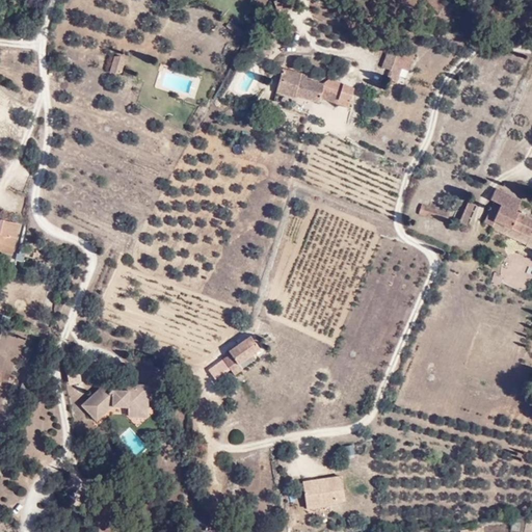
[(292,0),(281,0),(275,2),(281,12),(295,5),(292,0)]
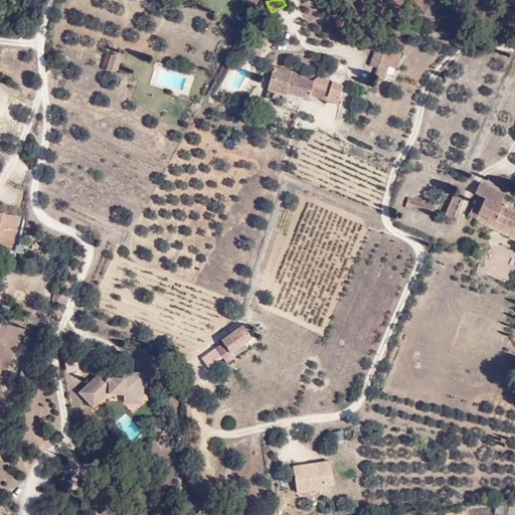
[(217,23),(235,36),(238,31),(221,19),(217,23)]
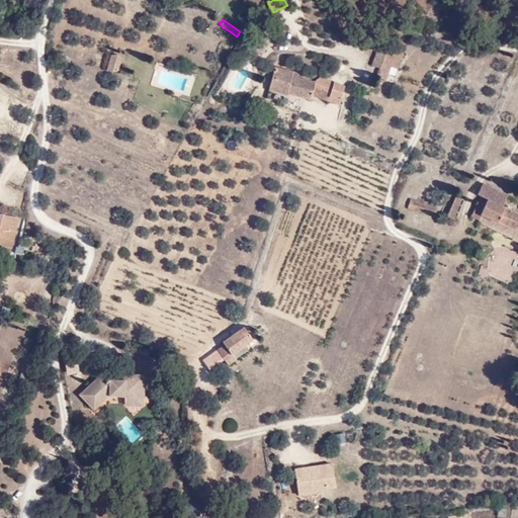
[(256,44),(254,49),(262,52),(264,47),(256,44)]
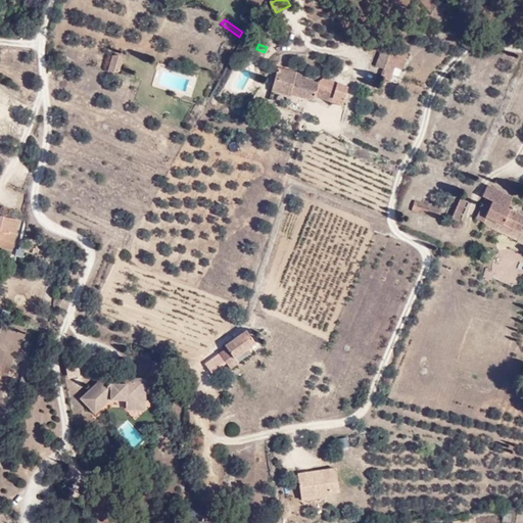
[(408,57),(411,50),(403,47),(402,50),(386,45),(379,63),(386,66),(383,75),(393,78),(396,70),(401,55),(408,57)]
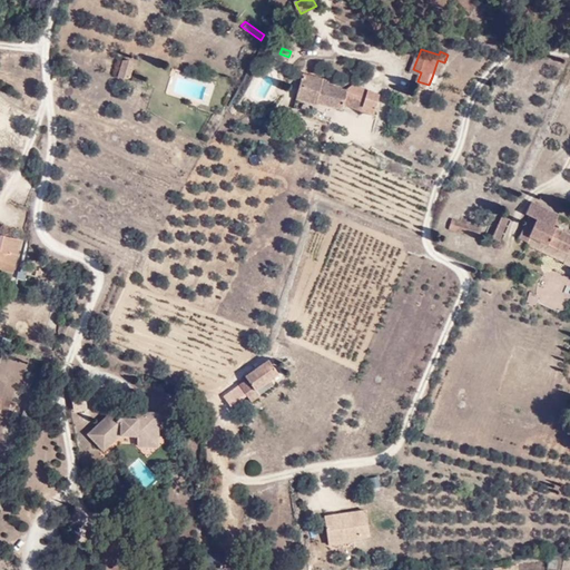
[(128,57),(124,58),(118,75),(128,76),(134,62),(128,57)]
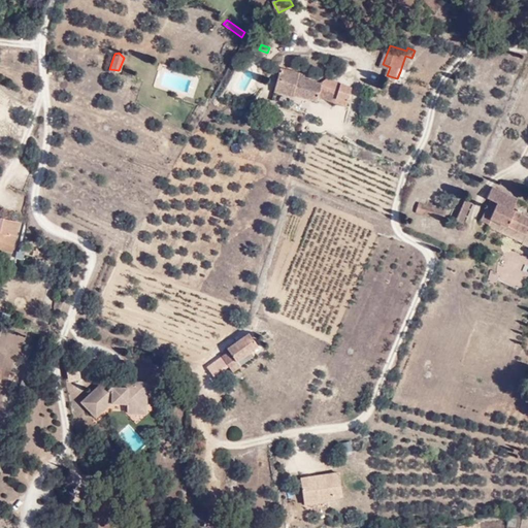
[(285,56),(283,63),(289,65),(292,58),(285,56)]
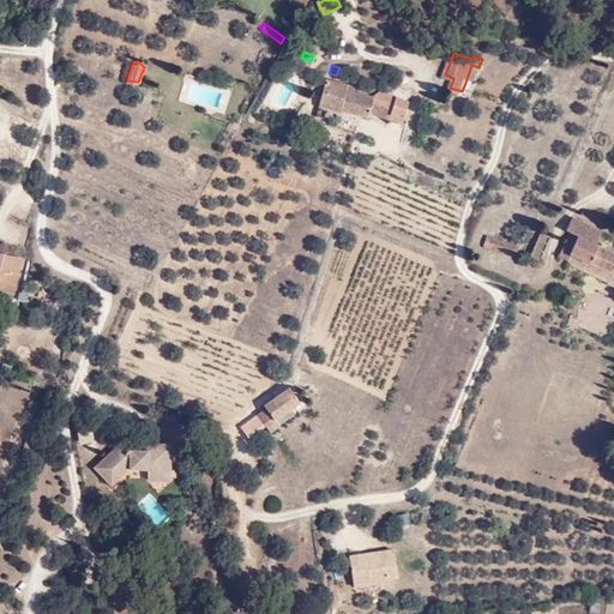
[(479,67),(471,65),(465,83),(473,85),(479,67)]
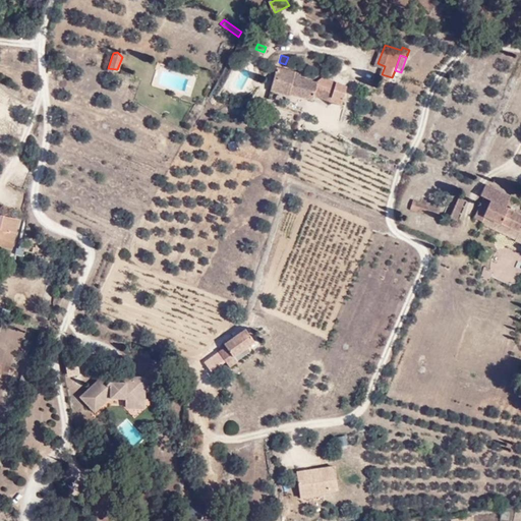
[(292,98),(294,93),(316,100),(319,96),(335,100),(338,92),(322,87),(322,83),(299,76),(300,73),(282,67),(274,91),(292,98)]
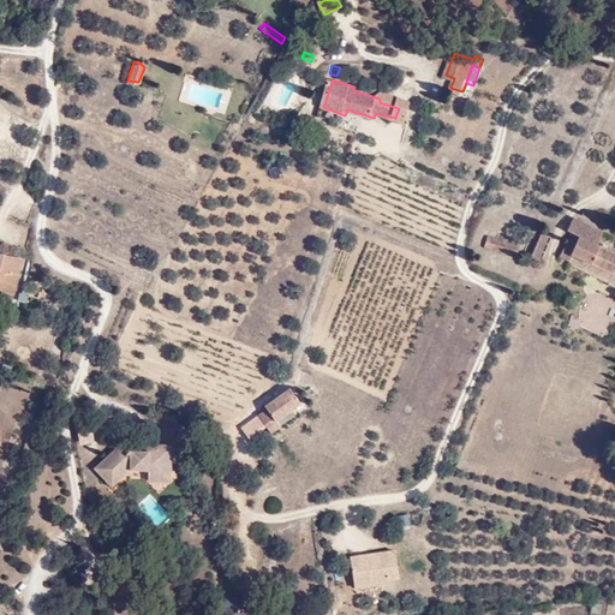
[(203,88),(199,103),(214,107),(218,91),(203,88)]
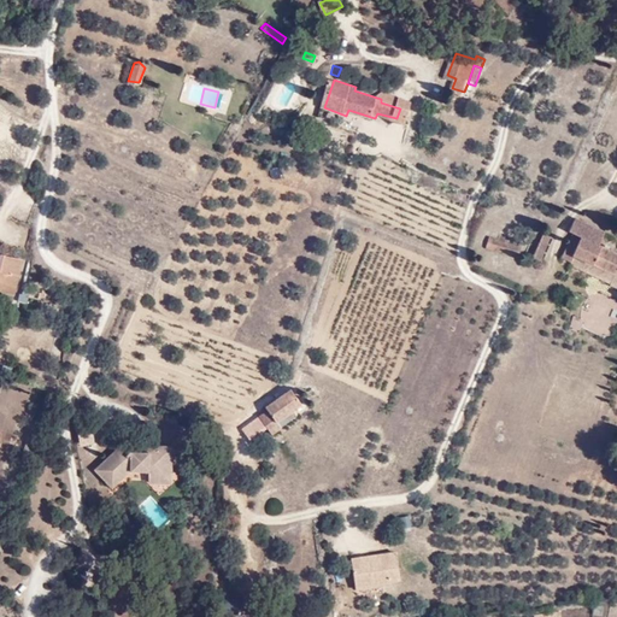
[(569,262),(574,253),(593,263),(600,247),(607,233),(579,218),(570,231),(574,233),(562,257),(569,262)]
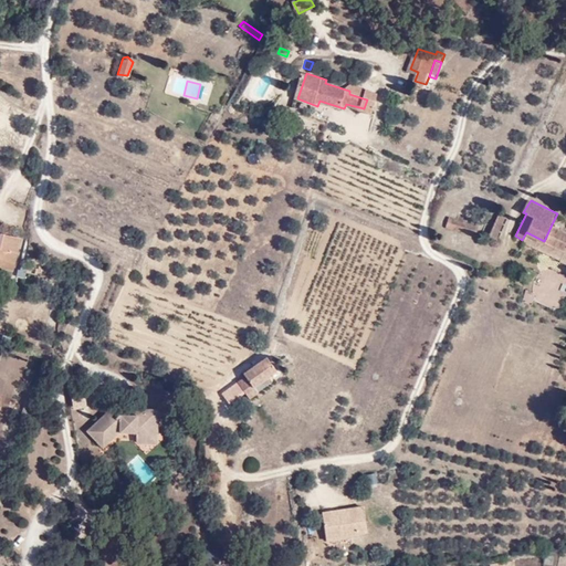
[(486,234),(494,238),(502,215),(495,212),(486,234)]
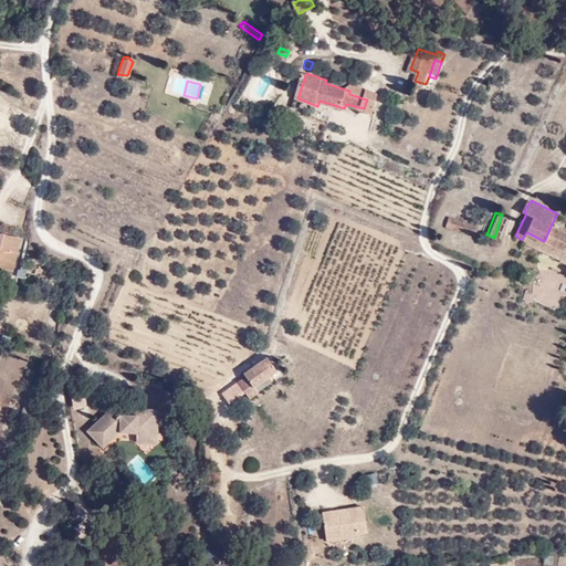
[(475,233),(478,226),(453,218),(450,226),(475,233)]
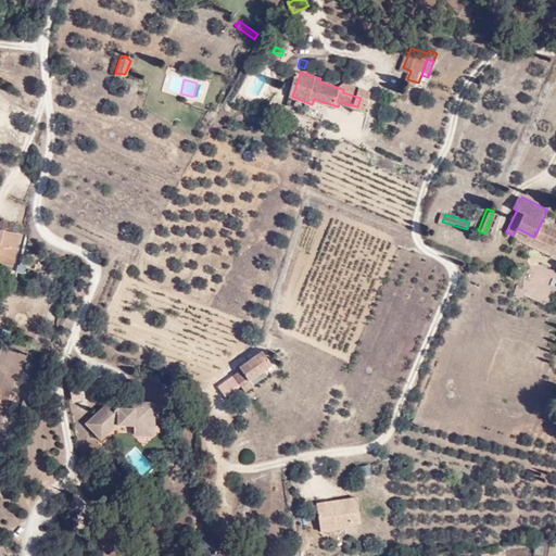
[(555,229),(541,223),(534,237),(555,248),(555,229)]
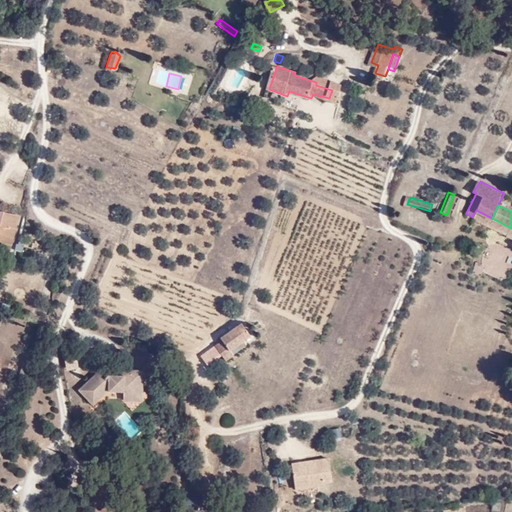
[(472,219),(507,236),(511,228),(492,218),(476,210),(472,217),(472,219)]
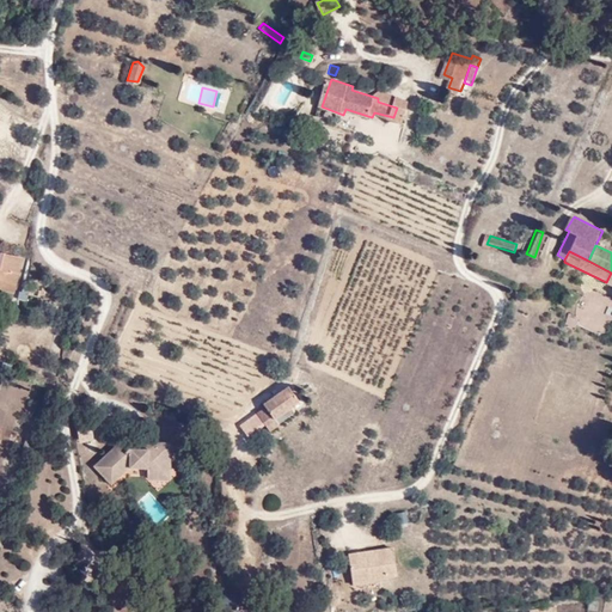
[(0,286),(17,292),(25,259),(2,254),(0,262),(0,286)]
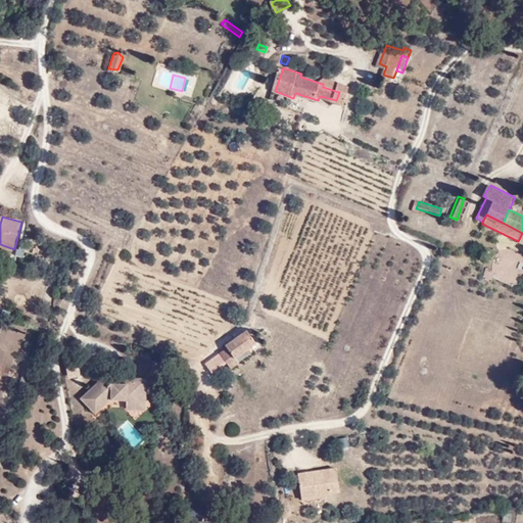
[(14,249),(0,244),(0,251),(12,255),(14,249)]
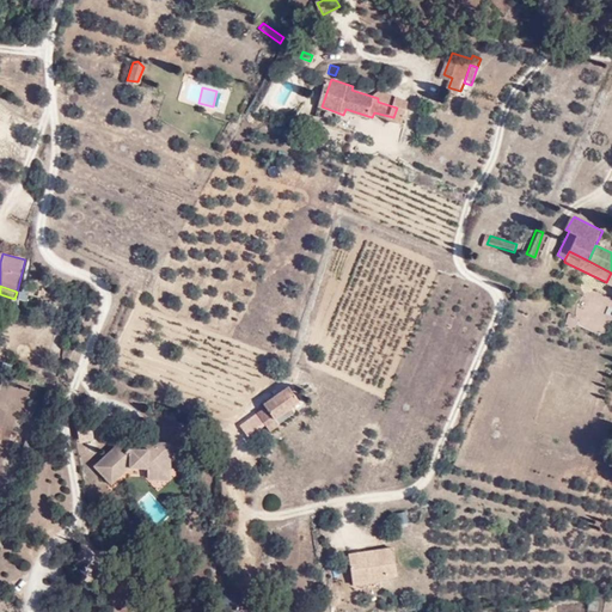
[(277,422),(275,417),(299,401),(287,384),(261,402),(264,407),(256,411),(269,428),(277,422)]
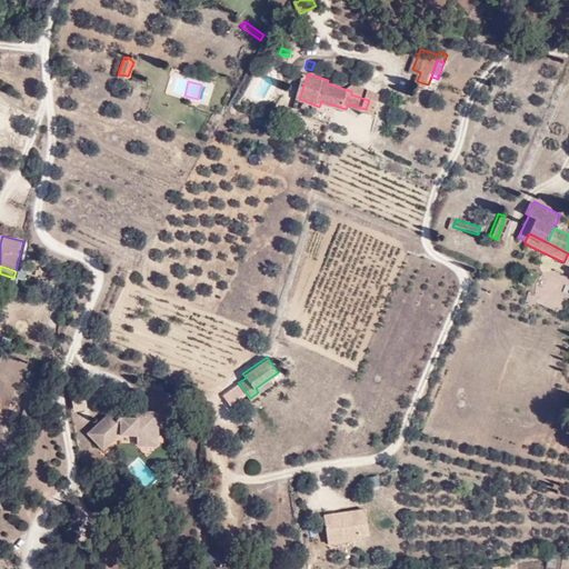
[(111,409),(87,432),(103,449),(120,433),(136,435),(146,445),(158,433),(159,410),(146,410),(145,418),(133,417),(119,417),(111,409)]
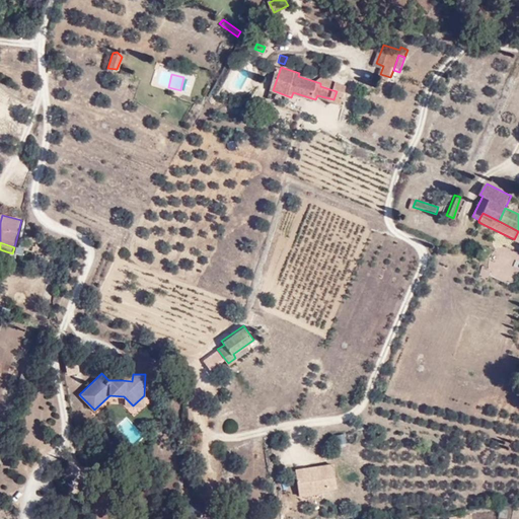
[(144,405),(144,395),(133,405),(144,405)]
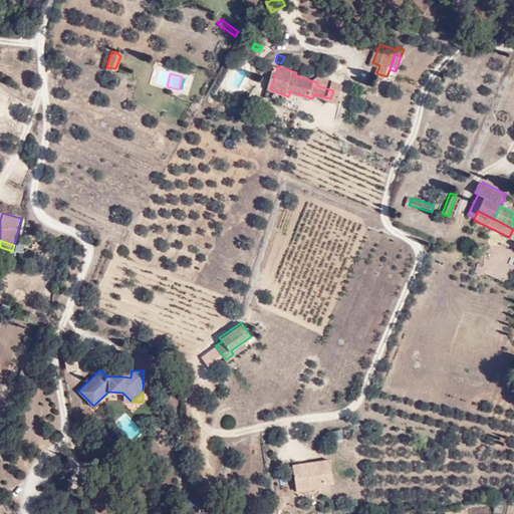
[(122,401),(132,402),(122,393),(122,401)]
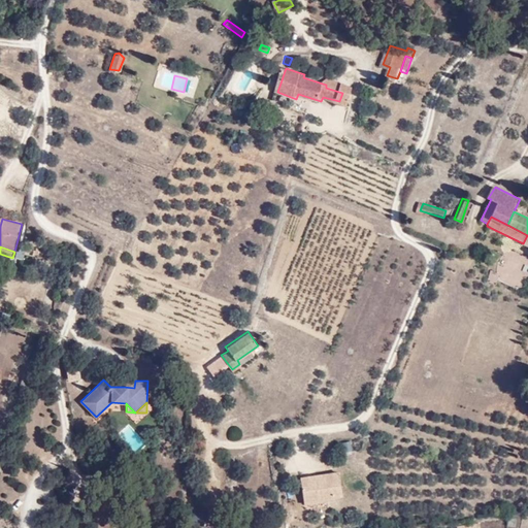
[(343,452),(352,451),(351,441),(342,443),(343,452)]
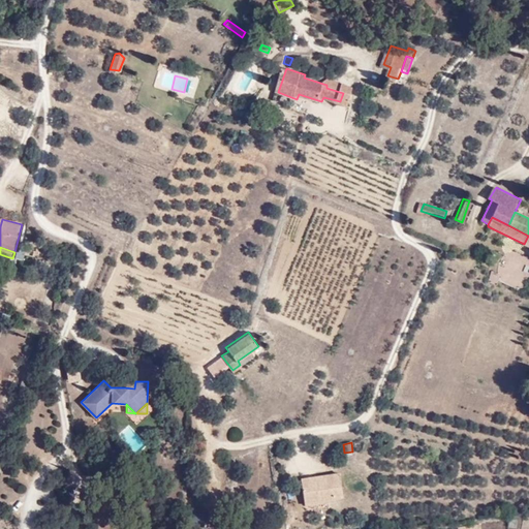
[(317,499),(319,501),(344,497),(339,471),(301,478),(305,501),(317,499)]
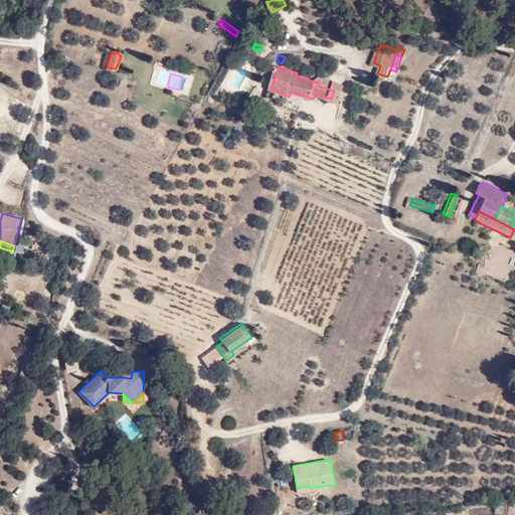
[(185,514),(198,513),(197,500),(184,501),(185,514)]
